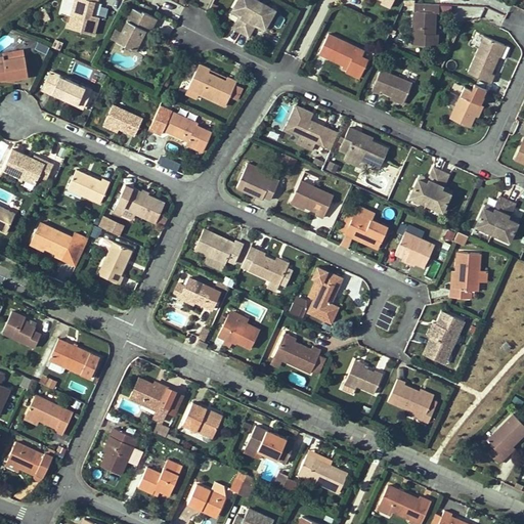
[(97,0),(75,0),(68,27),(94,34),(98,16),(91,14),(94,1),(97,2),(97,0)]
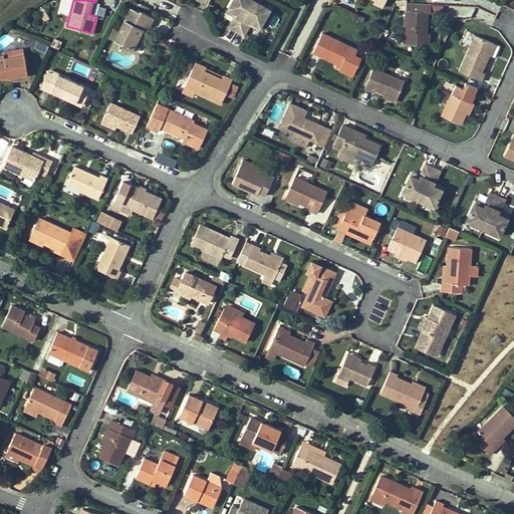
[(254,0),(253,0),(232,0),(228,8),(237,13),(235,16),(229,27),(236,31),(254,0)]
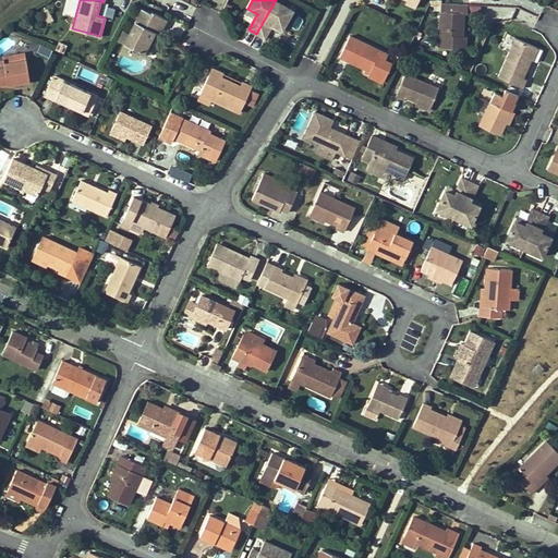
[(276,0),(256,34),(264,38),(271,26),(273,23),(282,28),(292,10),(276,0)]
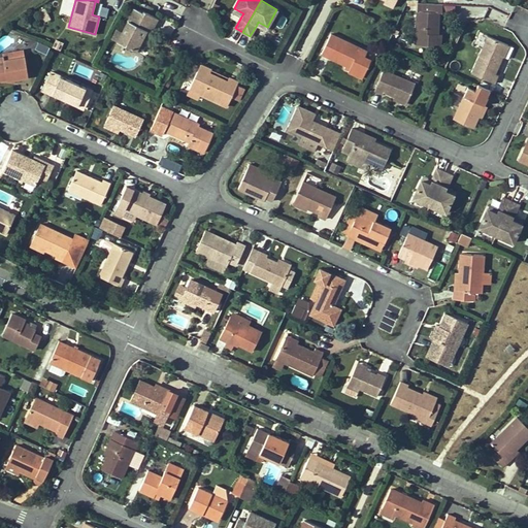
[(95,1),(92,14),(99,17),(102,3),(98,2),(95,1)]
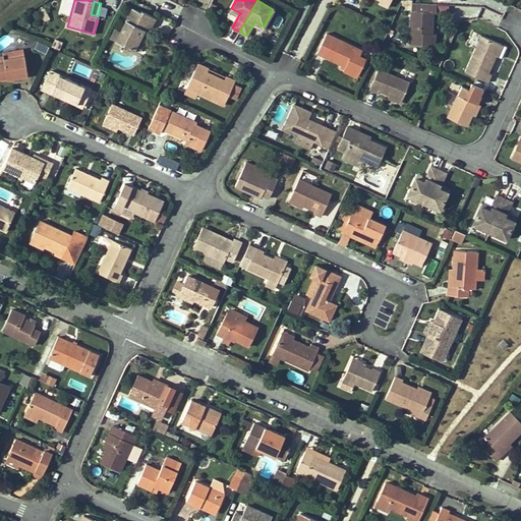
[(412,6),(410,44),(431,45),(432,34),(433,12),(437,12),(437,4),(412,3),(412,6)]
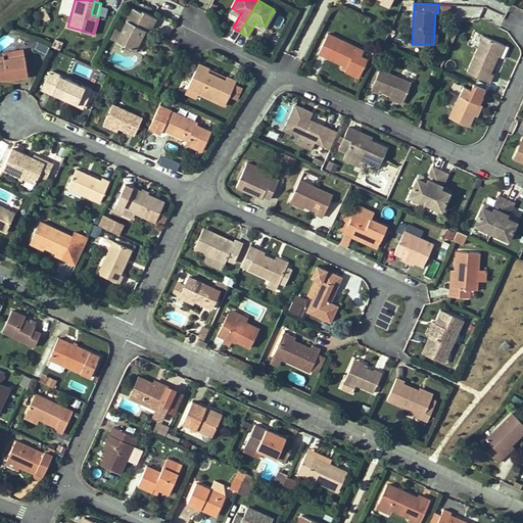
[(122,32),(116,41),(135,50),(147,25),(149,27),(151,27),(156,18),(142,11),(141,12),(133,8),(122,32)]
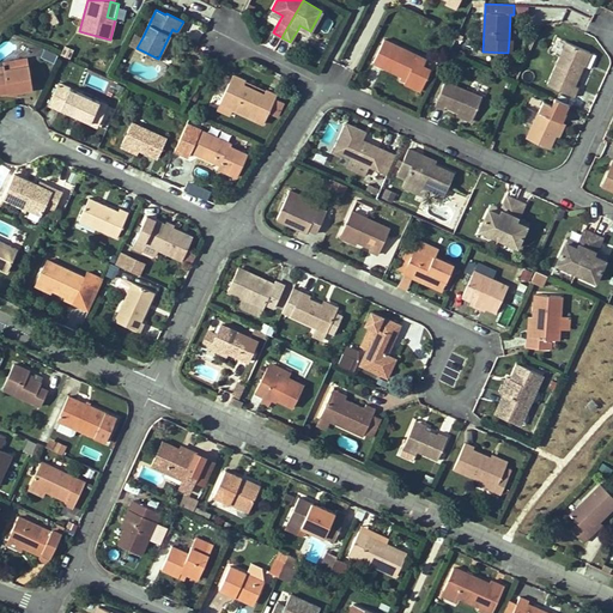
[(161,60),(175,31),(173,29),(158,59),(161,60)]
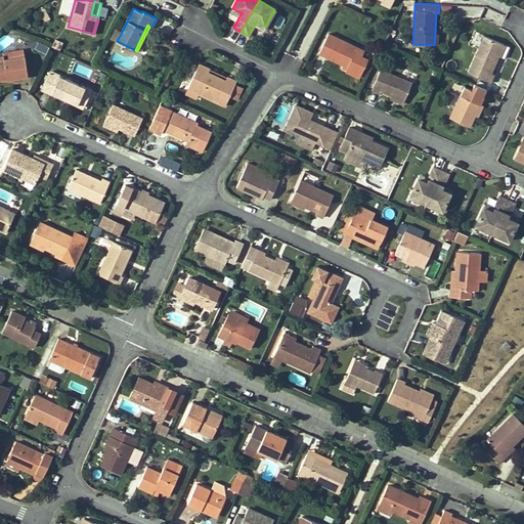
[(112,39),(117,41),(122,32),(117,29),(112,39)]
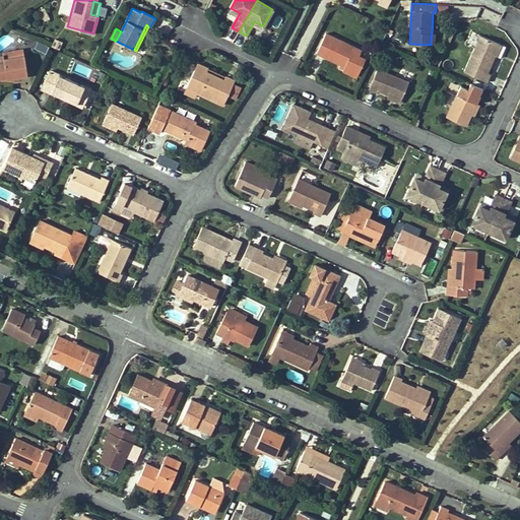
[(360,56),(362,50),(326,33),(316,53),(340,64),(344,66),(343,68),(342,70),(356,77),(366,59),(360,56)]
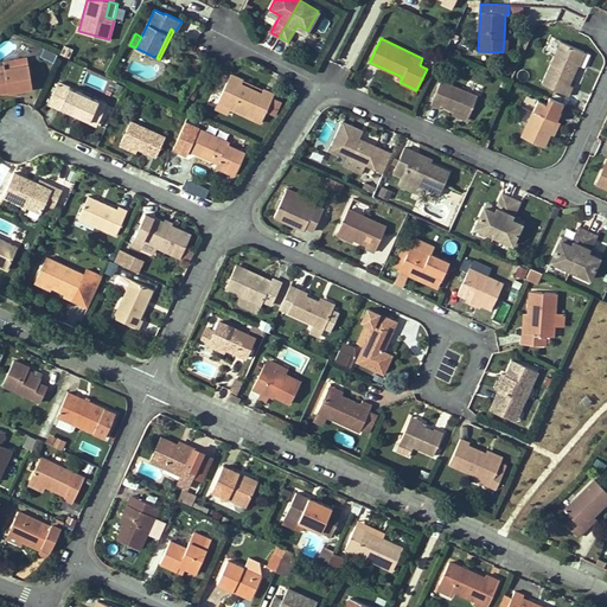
[(579,65),(585,51),(561,40),(543,82),(572,95),(576,85),(570,83),(579,65)]
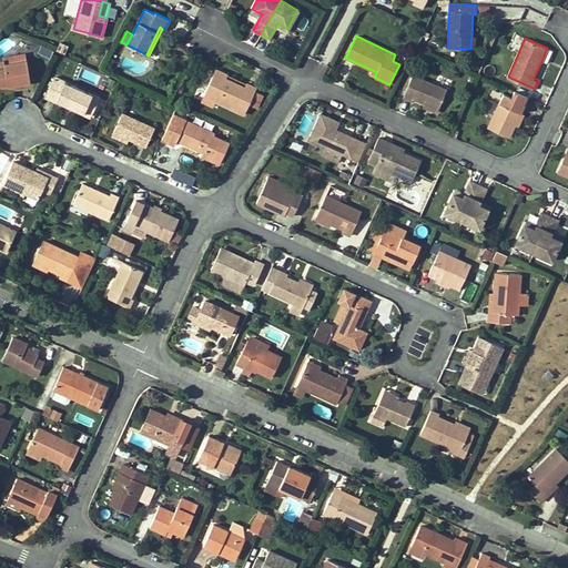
[(58,49),(66,52),(68,47),(60,43),(58,49)]
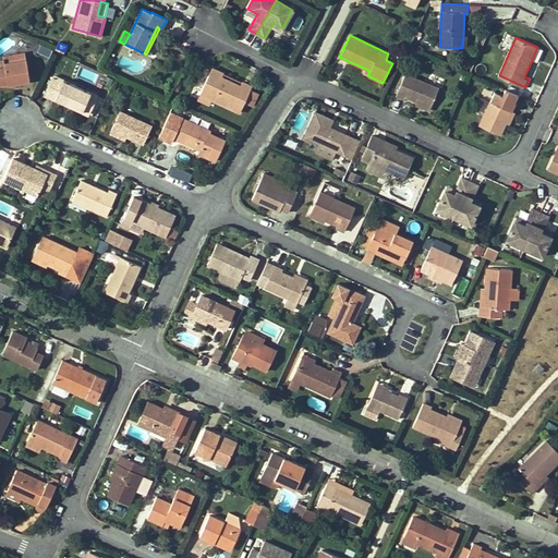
[(46,49),(39,46),(36,52),(43,56),(46,49)]
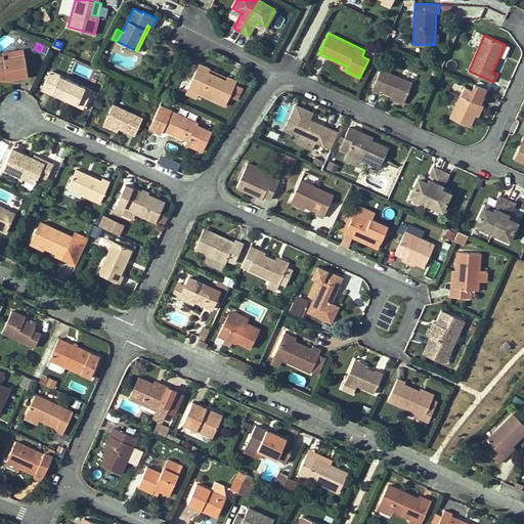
[(505,44),(499,56),(505,58),(510,46),(505,44)]
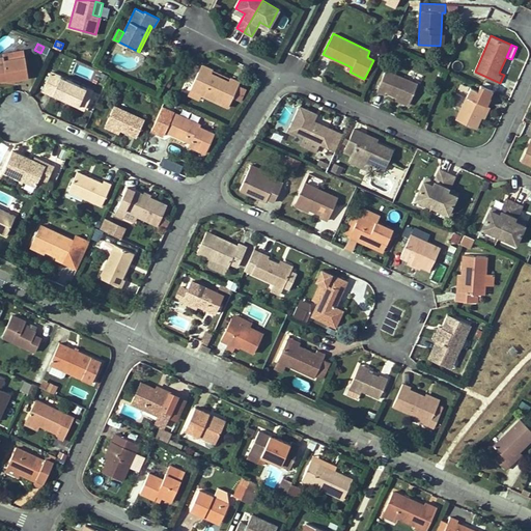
[(4,60),(25,57),(24,51),(3,54),(4,56),(4,60)]
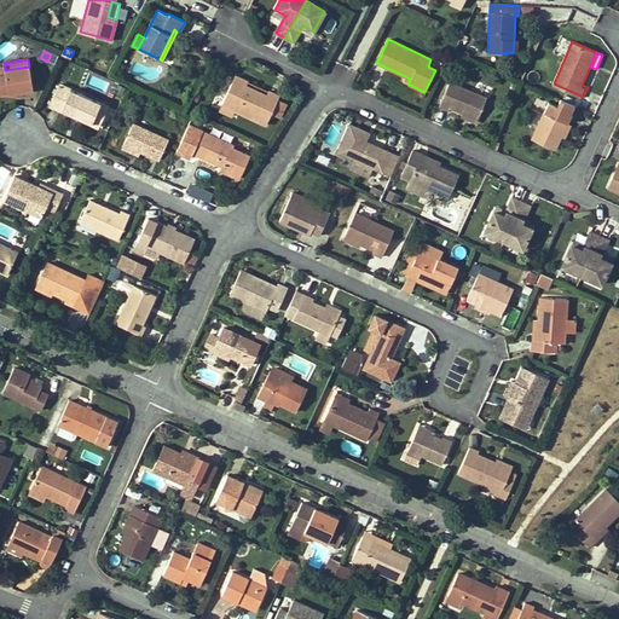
[(510,73),(518,76),(521,67),(514,64),(510,73)]
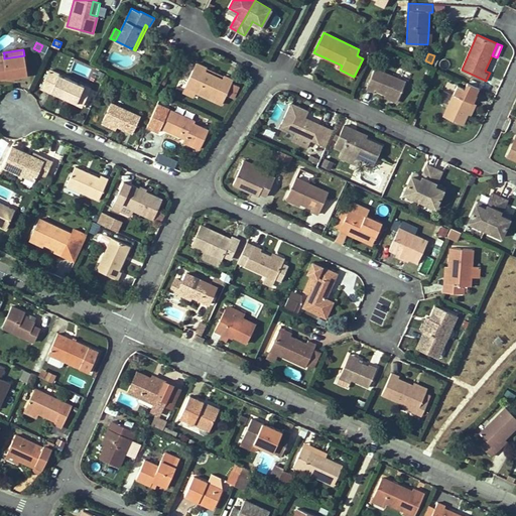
[(0,77),(1,77),(7,76),(7,78),(27,75),(24,55),(4,58),(4,54),(0,55),(0,77)]
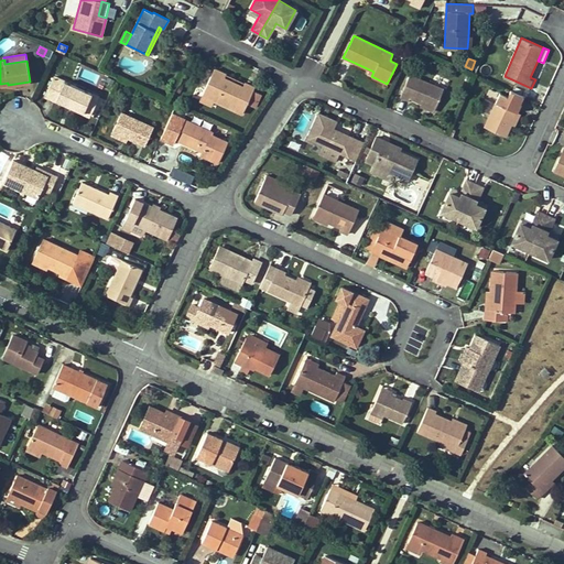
[(215,100),(242,114),(255,87),(245,83),(243,86),(225,78),(226,74),(214,68),(203,95),(215,100)]
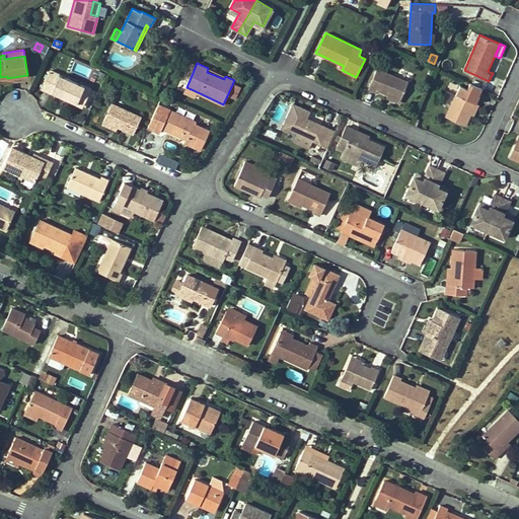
[(409,81),(377,68),(368,89),(376,92),(377,90),(388,95),(400,100),(409,81)]
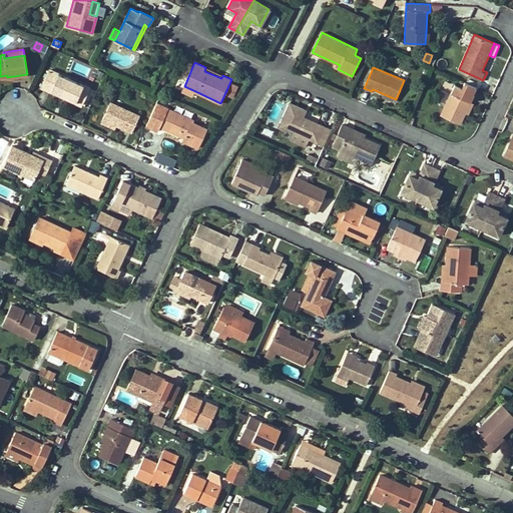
[(60,92),(66,95),(65,98),(75,102),(83,85),(49,69),(41,87),(59,95),(60,92)]
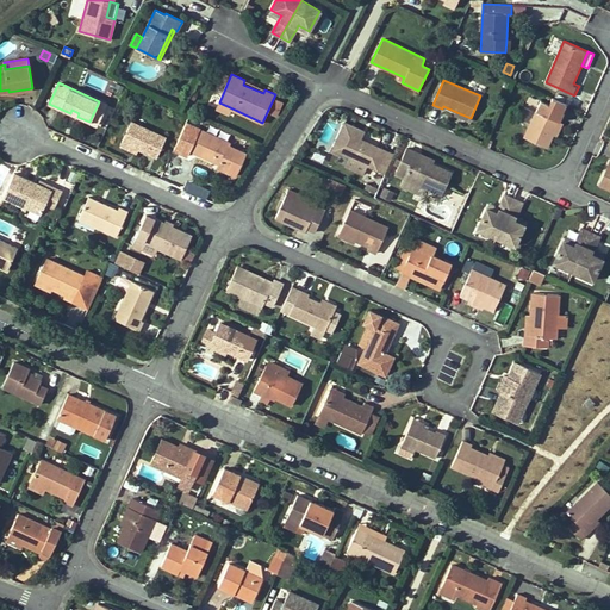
[(553,135),(559,122),(566,104),(552,98),(549,105),(541,101),(526,136),(548,147),(553,135)]
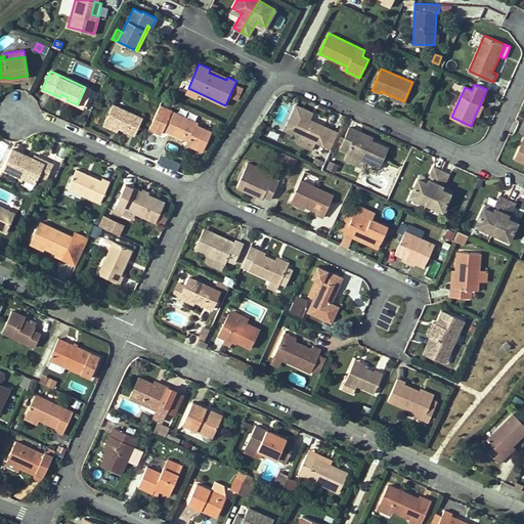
[(85,87),(77,104),(83,107),(91,89),(85,87)]
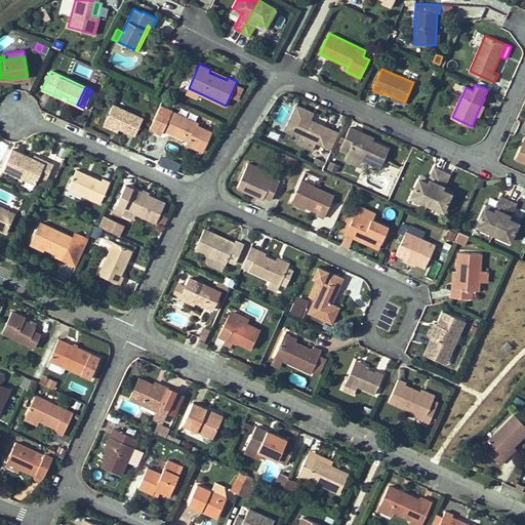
[(200,93),(189,88),(186,93),(197,98),(200,93)]
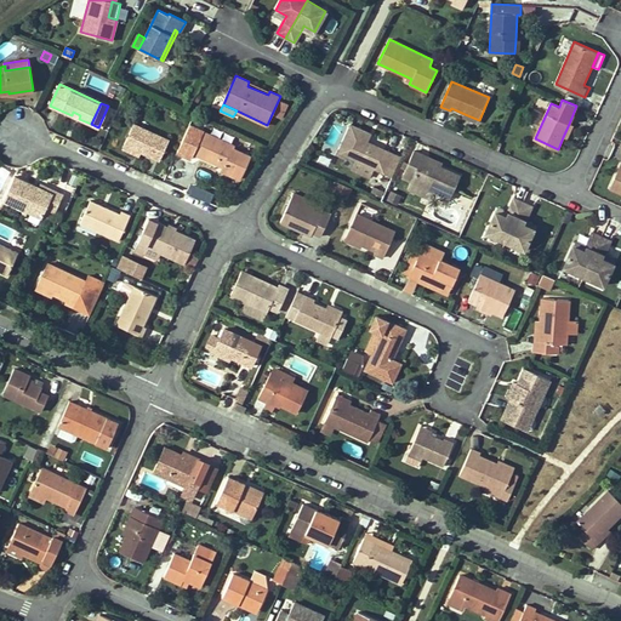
[(134,124),(124,144),(140,152),(160,160),(169,140),(134,124)]
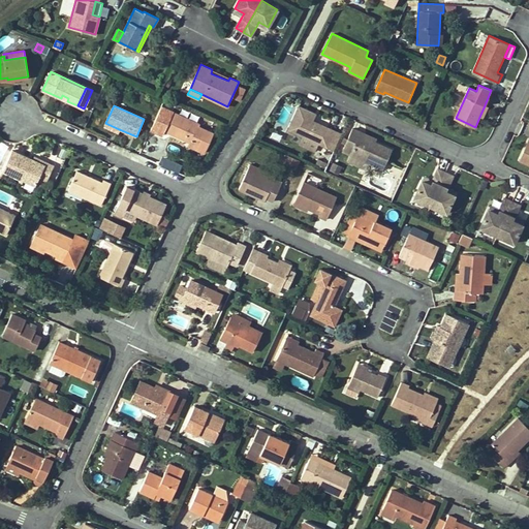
[(318,143),(334,150),(342,133),(312,121),(315,114),(299,106),(288,129),(303,136),(318,143)]
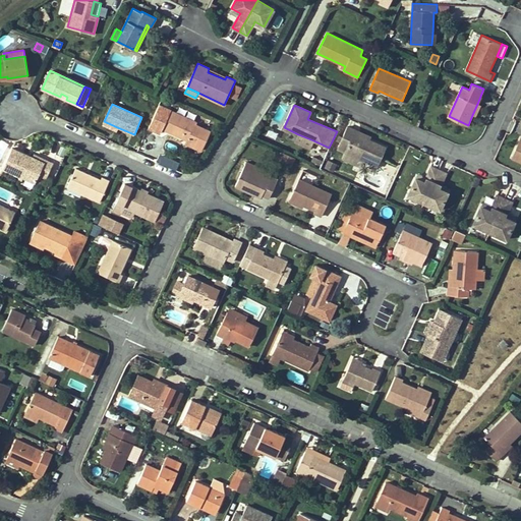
[(195,122),(170,110),(162,128),(184,138),(185,135),(188,137),(187,139),(185,142),(200,150),(210,130),(194,124),(195,122)]
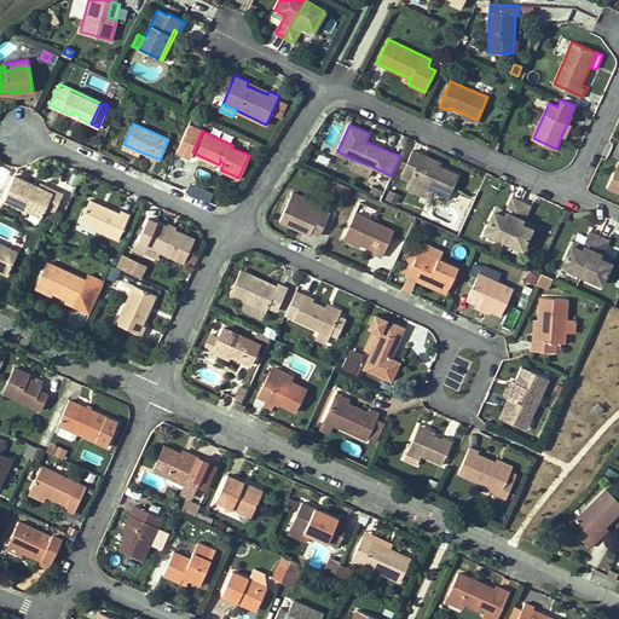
[(139,151),(123,144),(122,148),(138,155),(139,151)]
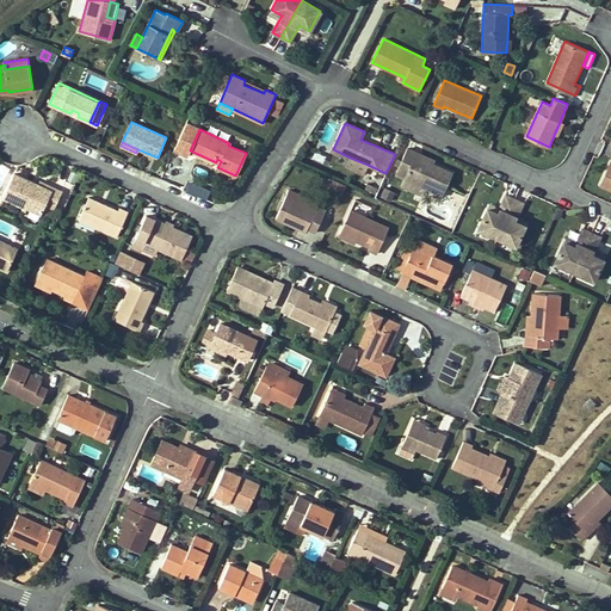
[(426,187),(443,196),(452,173),(433,164),(415,155),(417,152),(407,148),(401,161),(400,165),(396,171),(406,176),(405,178),(426,187)]
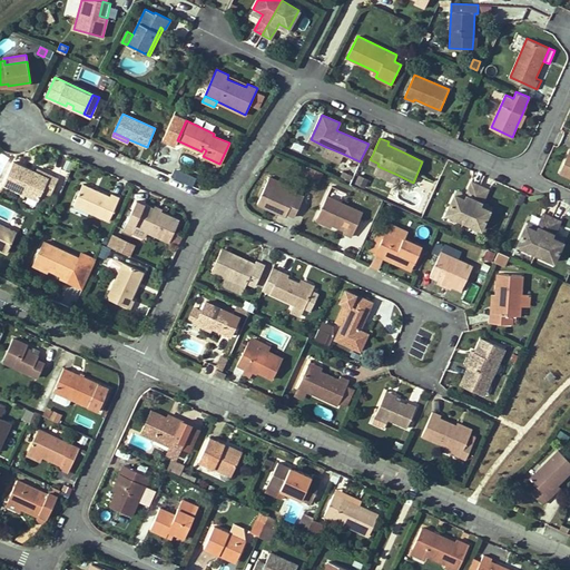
[(405,149),(389,141),(387,145),(404,153),(405,149)]
